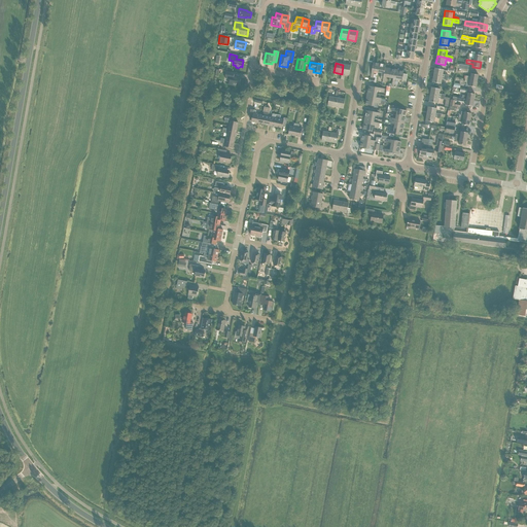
[(378,73),(380,64),(374,63),(371,77),(374,78),(375,72),(378,73)]
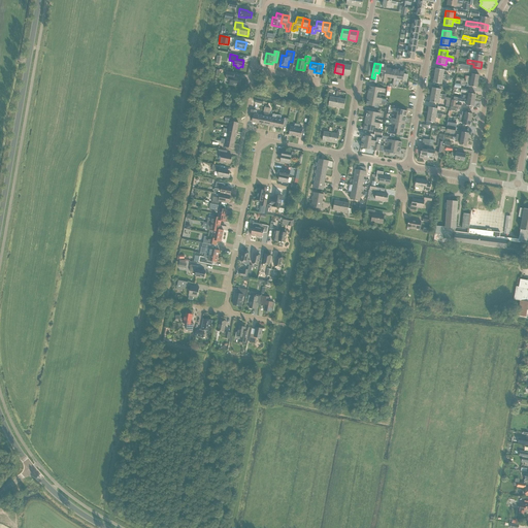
[(343,65),(342,74),(350,75),(352,66),(343,65)]
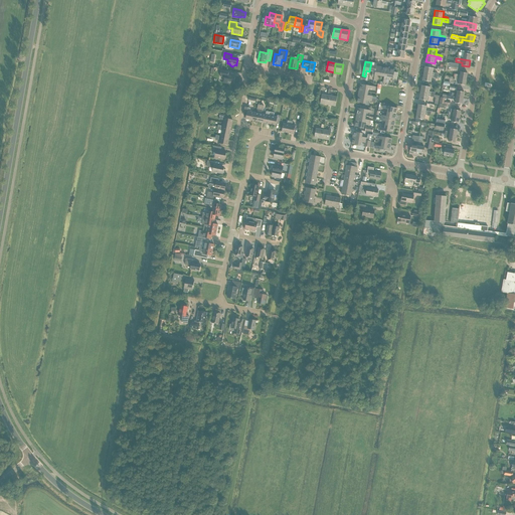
[(382,67),(376,66),(374,77),(373,80),(376,81),(377,75),(381,76),(382,67)]
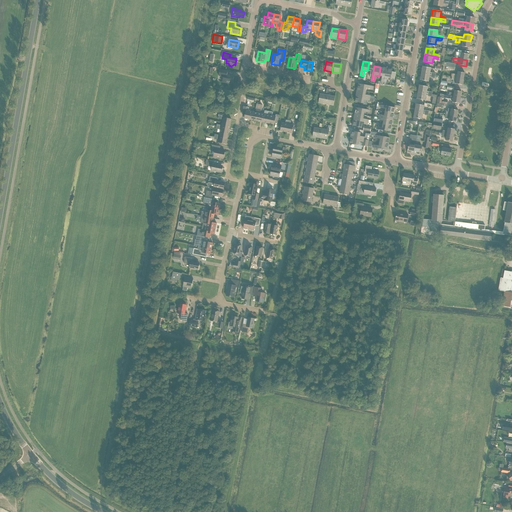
[(421,73),(435,76),(435,73),(432,73),(430,73),(431,68),(422,66),(421,73)]
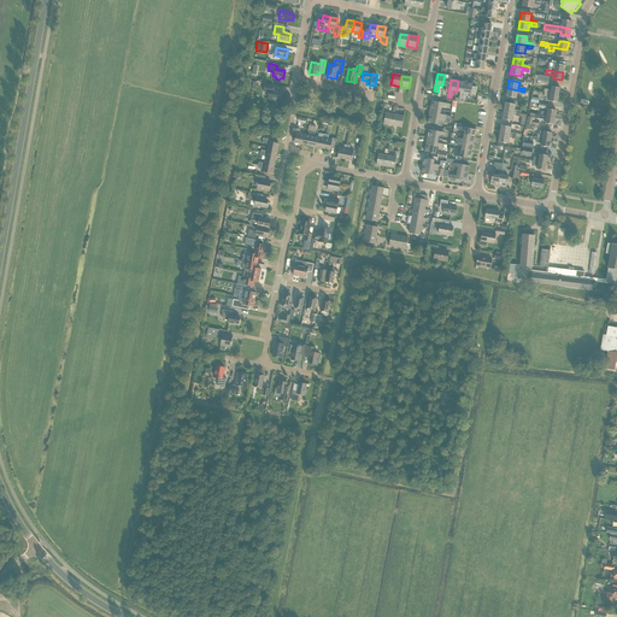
[(465,82),(463,99),(465,100),(466,93),(471,94),(472,83),(465,82)]
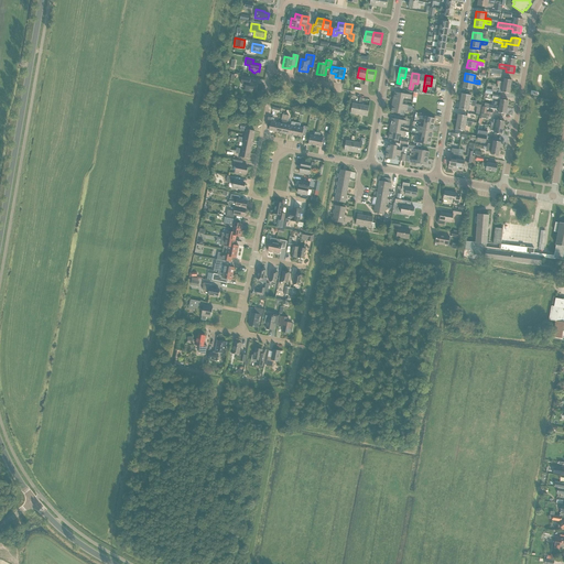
[(258,84),(250,83),(251,78),(242,77),(241,84),(246,85),(245,90),(256,93),(258,84)]
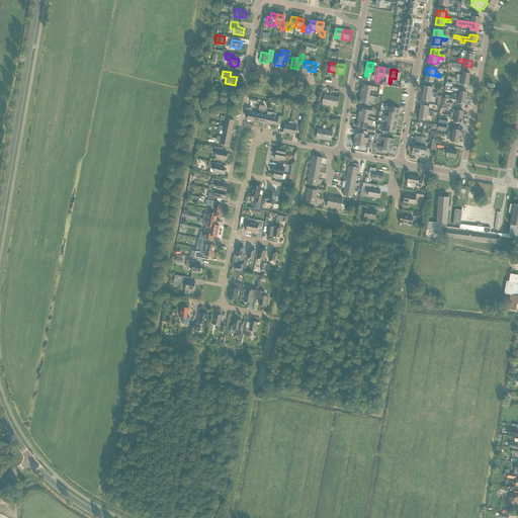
[(445,77),(440,77),(426,74),(425,81),(433,83),(434,77),(436,78),(441,79),(441,80),(444,81),(445,77)]
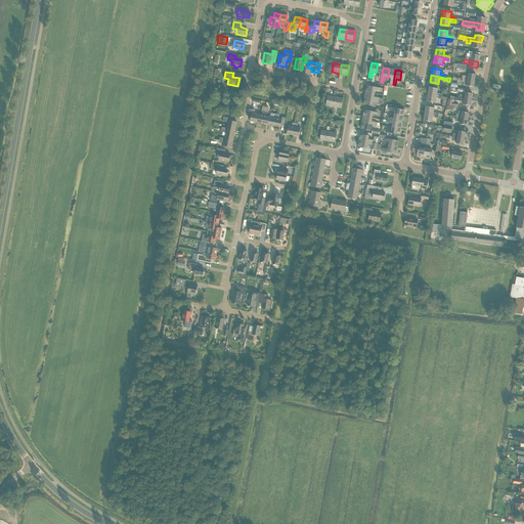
[(474,87),(475,81),(463,79),(462,82),(464,82),(463,86),(467,86),(474,87)]
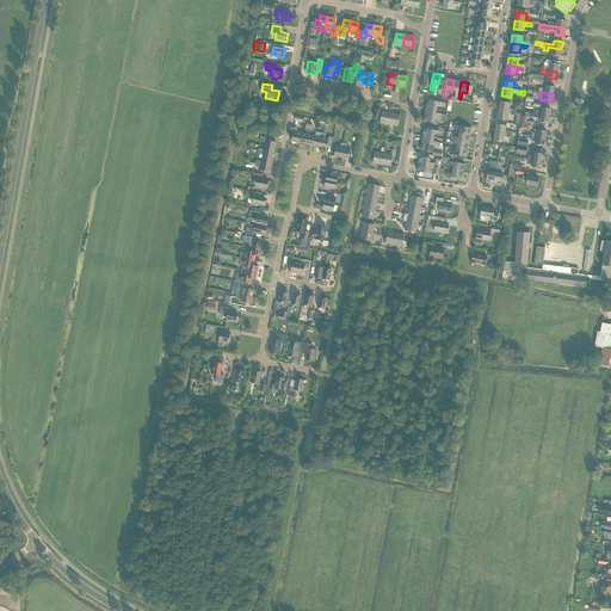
[(499,110),(516,112),(516,110),(511,109),(511,110),(510,110),(510,103),(500,102),(499,110)]
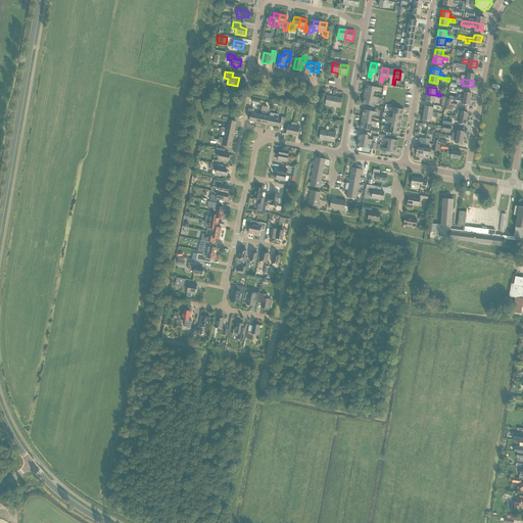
[(373,97),(374,93),(365,92),(364,98),(378,100),(379,98),(373,97)]
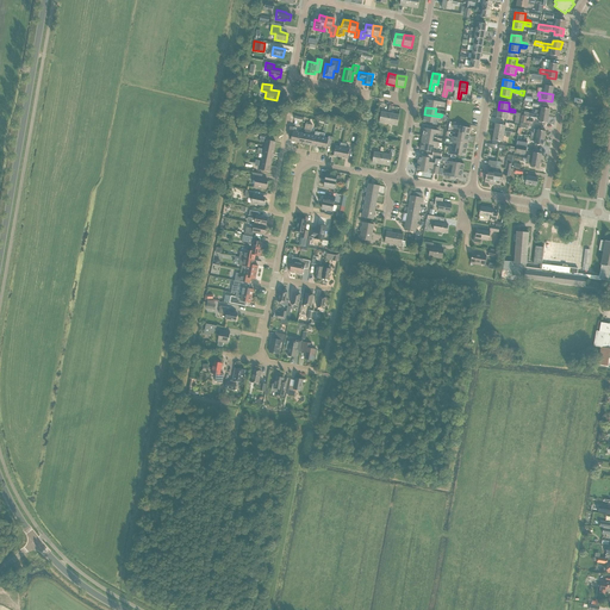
[(514,116),(515,112),(498,110),(497,118),(506,119),(508,113),(510,113),(510,114),(514,116)]
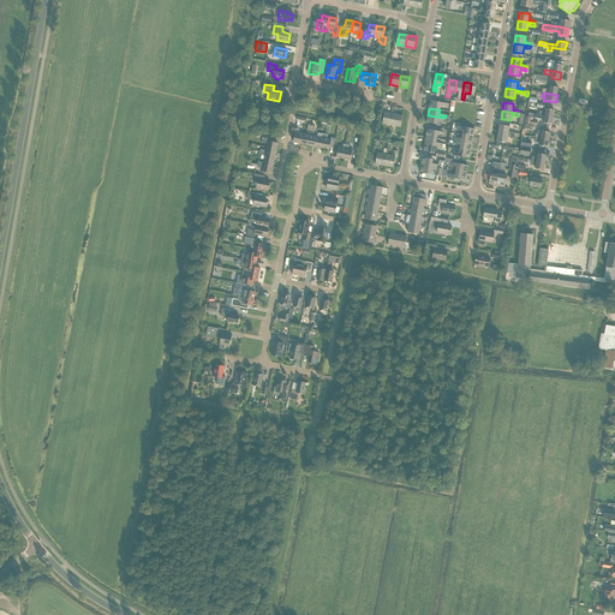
[(392,125),(393,114),(384,113),(382,124),(392,125)]
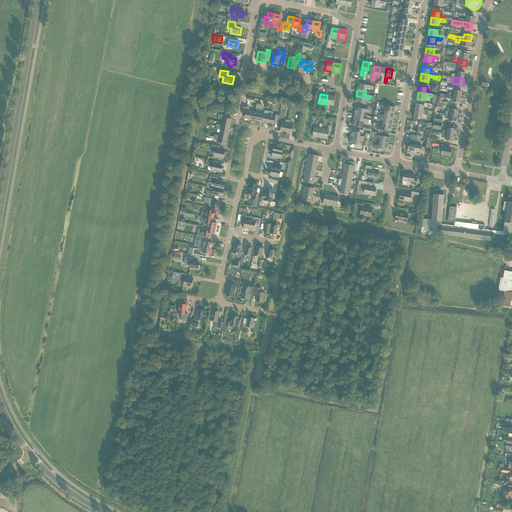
[(460,97),(449,95),(440,94),(440,97),(438,97),(437,103),(442,104),(443,98),(451,100),(451,99),(453,99),(452,102),(459,104),(460,97)]
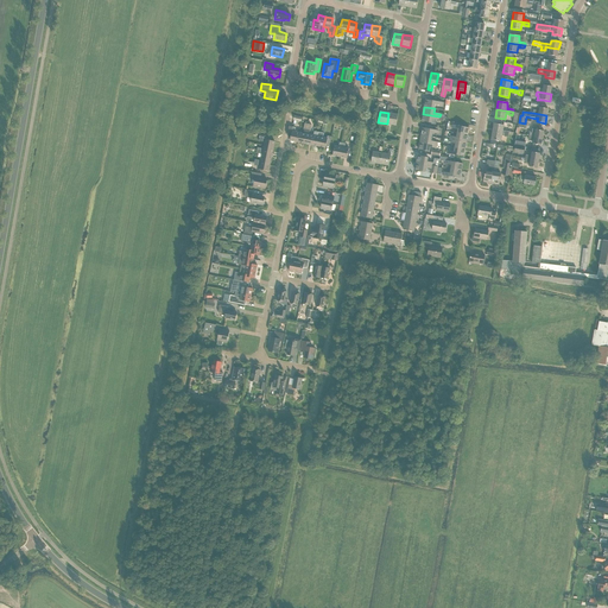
[(388,113),(387,124),(396,126),(398,114),(388,113)]
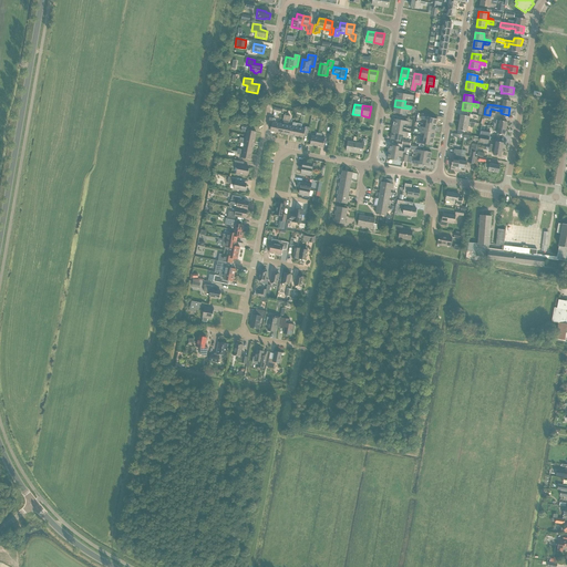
[(284,134),(288,115),(285,115),(284,121),(284,123),(284,124),(279,123),(277,133),(284,134)]
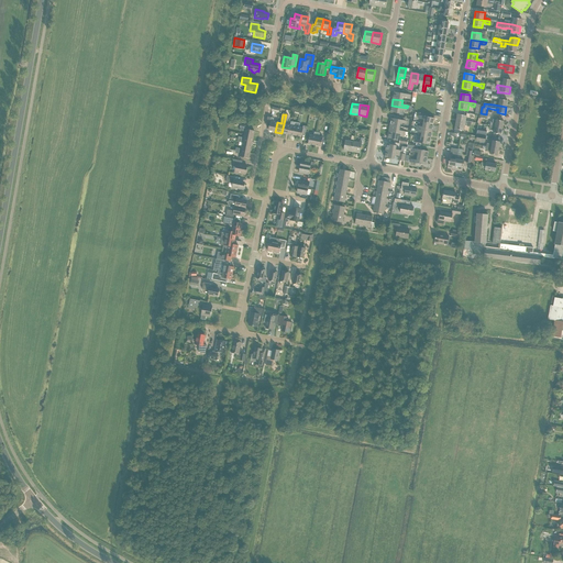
[(456,122),(471,124),(472,122),(467,121),(467,122),(465,121),(466,116),(457,114),(456,122)]
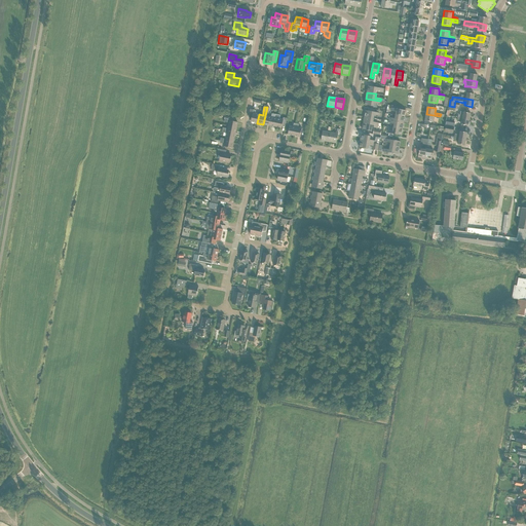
[(396,115),(405,117),(406,111),(398,109),(391,108),(390,111),(397,112),(396,115)]
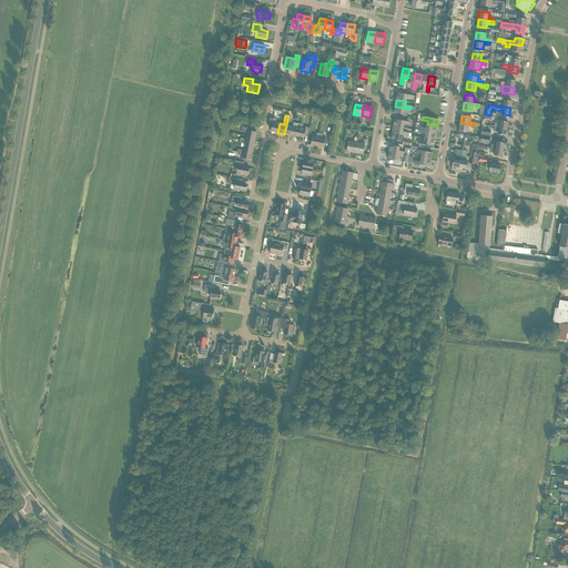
[(277,133),(280,123),(275,123),(275,122),(276,122),(276,119),(270,118),(269,127),(272,127),(271,131),(277,133)]
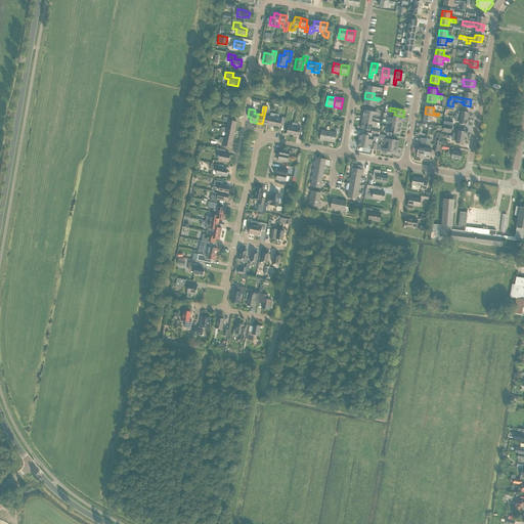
[(274,126),(276,115),(274,114),(274,117),(274,118),(270,117),(268,125),(274,126)]
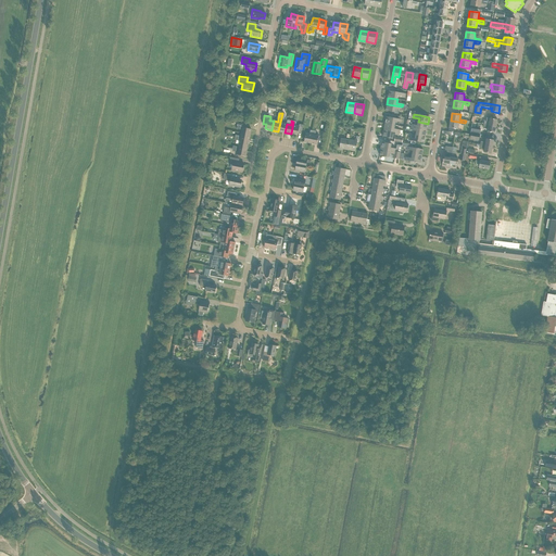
[(465,126),(465,123),(451,121),(449,128),(458,129),(459,124),(460,124),(460,125),(465,126)]
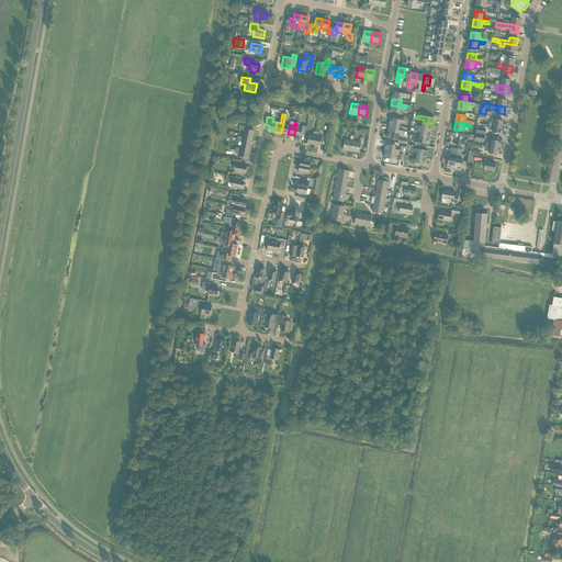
[(296,123),(294,135),(301,137),(301,135),(305,136),(306,126),(303,126),(303,127),(298,126),(299,126),(300,123),(296,123)]
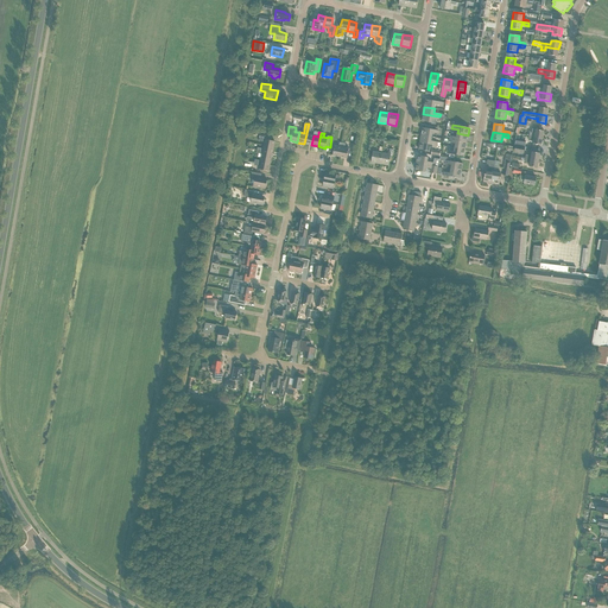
[(431,141),(432,137),(422,135),(420,143),(437,145),(437,143),(431,141)]
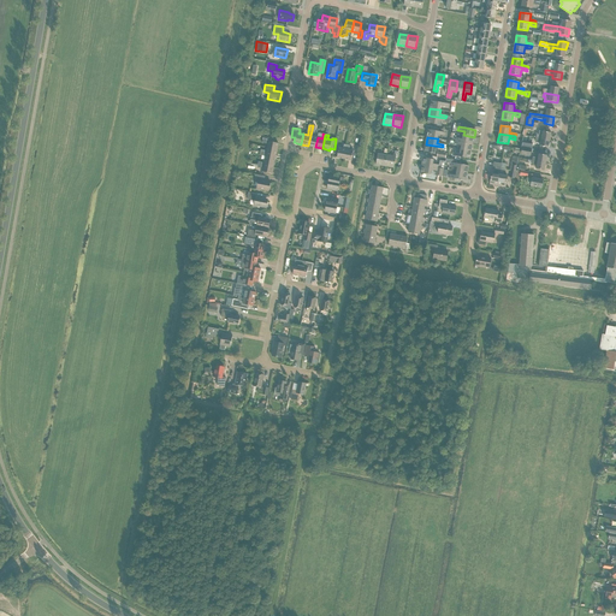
[(549,147),(550,140),(535,137),(535,141),(540,142),(540,146),(549,147)]
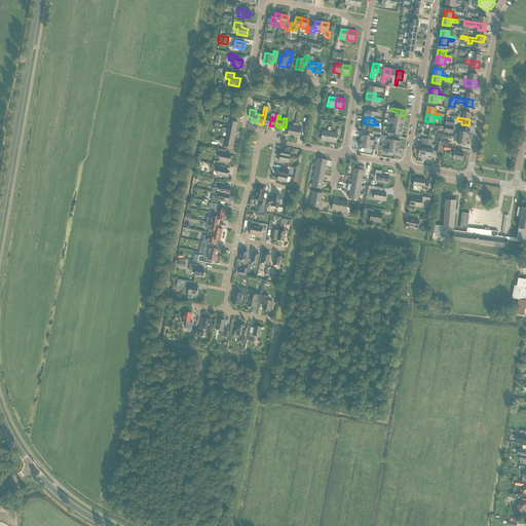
[(403,129),(404,123),(388,120),(388,123),(393,124),(393,127),(403,129)]
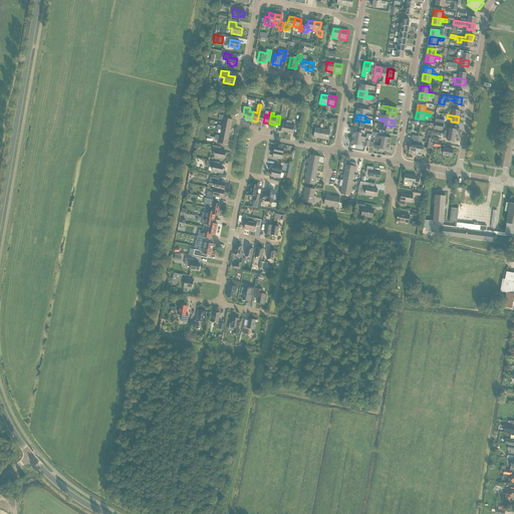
[(287,133),(289,120),(287,120),(286,123),(287,123),(287,124),(283,123),(281,132),(287,133)]
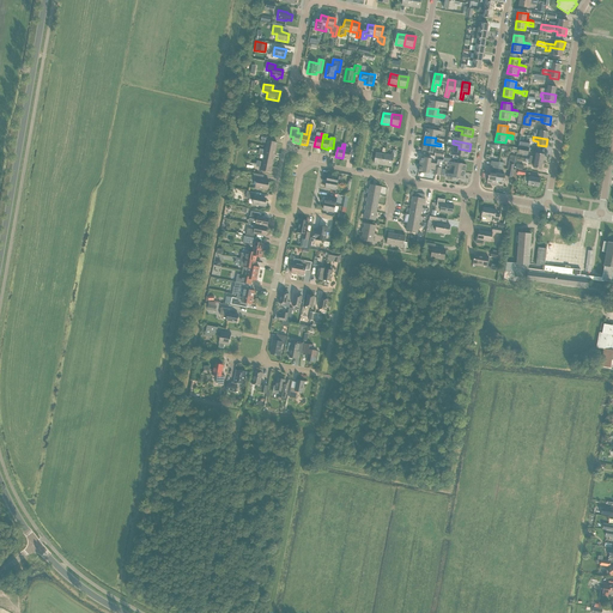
[(383,165),(384,155),(376,153),(374,164),(383,165)]
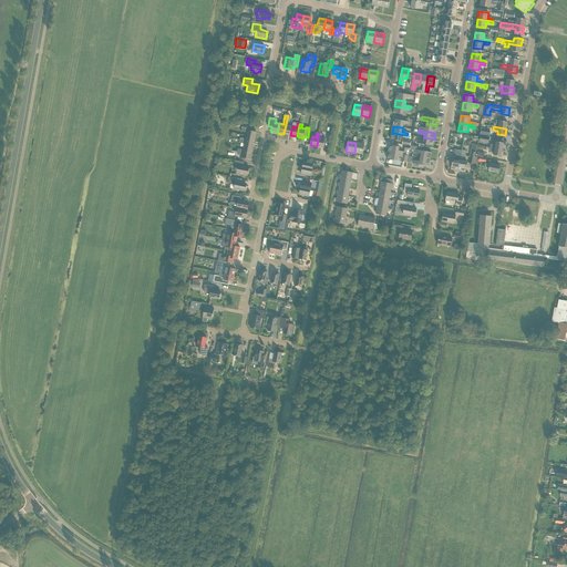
[(502,156),(504,143),(496,142),(495,145),(491,144),(490,151),(492,151),(493,150),(494,150),(493,155),(502,156)]
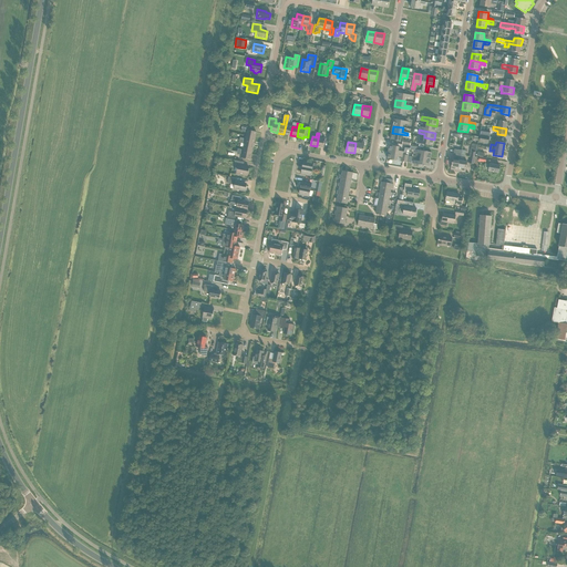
[(356,143),(354,153),(362,154),(364,144),(356,143)]
